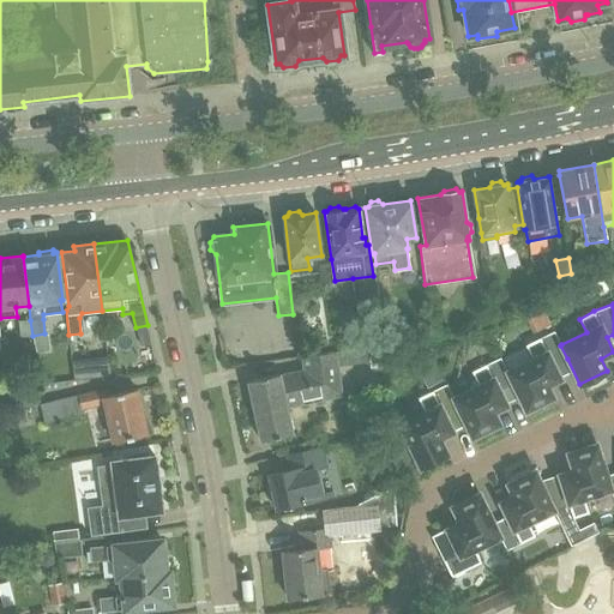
[(20,337),(32,336),(30,320),(18,321),(20,337)]
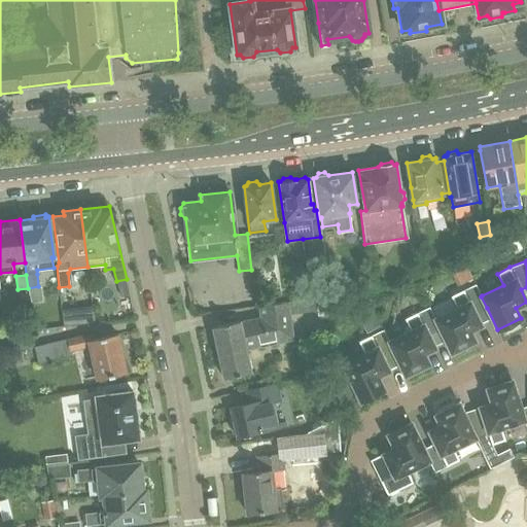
[(434,319),(441,330),(452,352),(475,341),(469,330),(481,325),(476,313),(487,308),(481,296),(482,295),(476,284),(451,296),(457,308),(435,318),(434,319)]
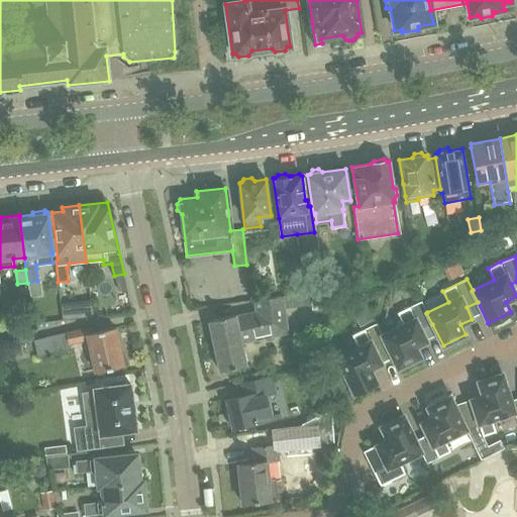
[(285,308),(283,296),(254,300),(256,311),(235,316),(235,314),(209,320),(220,371),(246,366),(241,342),(288,332),(285,308)]
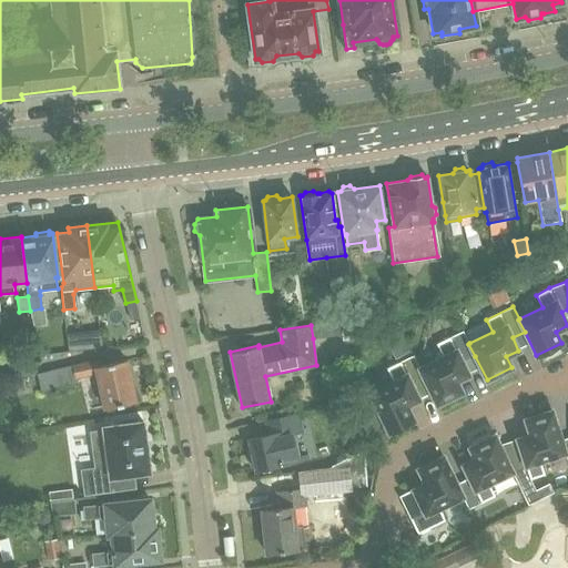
[(463,362),(475,356),(468,344),(469,343),(463,331),(436,344),(443,356),(419,368),(432,393),(437,404),(462,392),(456,381),(468,375),(463,362)]
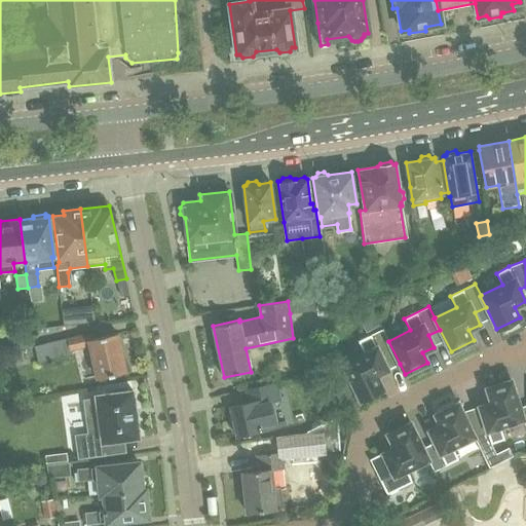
[(351,383),(333,392),(339,403),(357,395),(360,401),(383,389),(377,375),(400,364),(388,341),(382,329),(359,341),(364,352),(342,364),(351,383)]
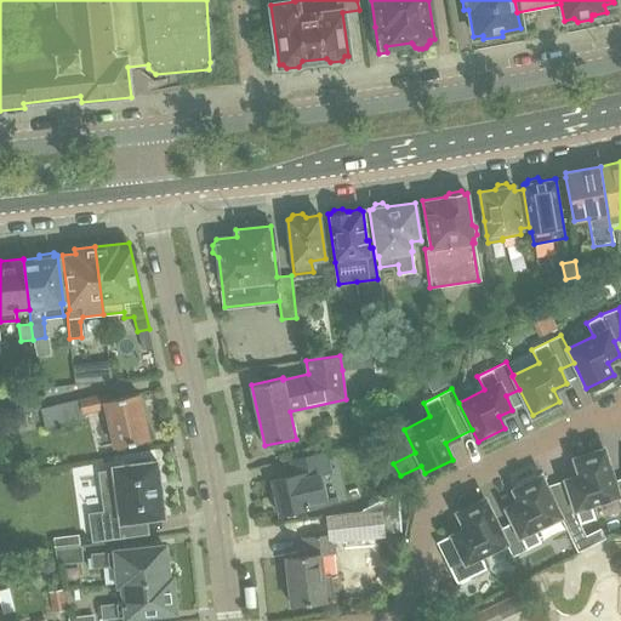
[(0,412),(41,408),(38,391),(0,394),(0,412)]
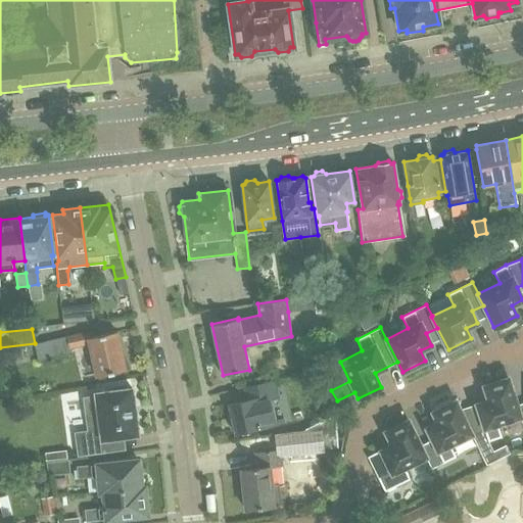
[(94,330),(35,343),(38,360),(72,352),(70,347),(89,343),(96,376),(126,370),(116,331),(95,335),(94,330)]
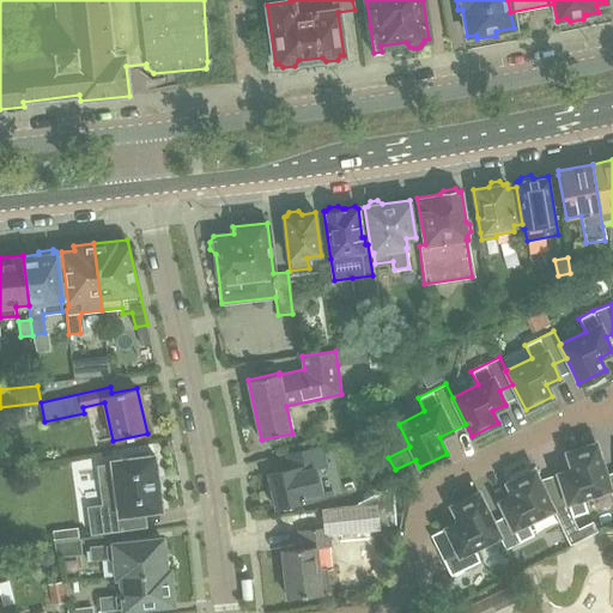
[(553,509),(559,523),(572,517),(588,511),(583,497),(610,489),(606,474),(595,443),(566,453),(572,469),(558,473),(563,487),(546,496),(553,509)]
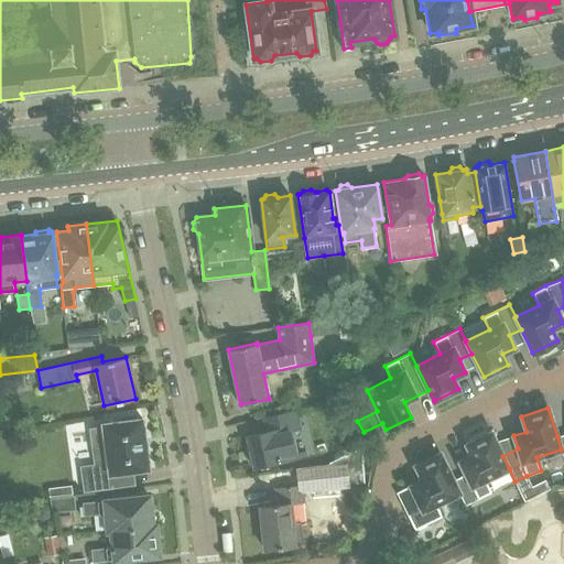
[(256,467),(306,456),(305,452),(295,454),(290,430),(300,427),(296,410),(259,418),(262,432),(248,435),(256,467)]
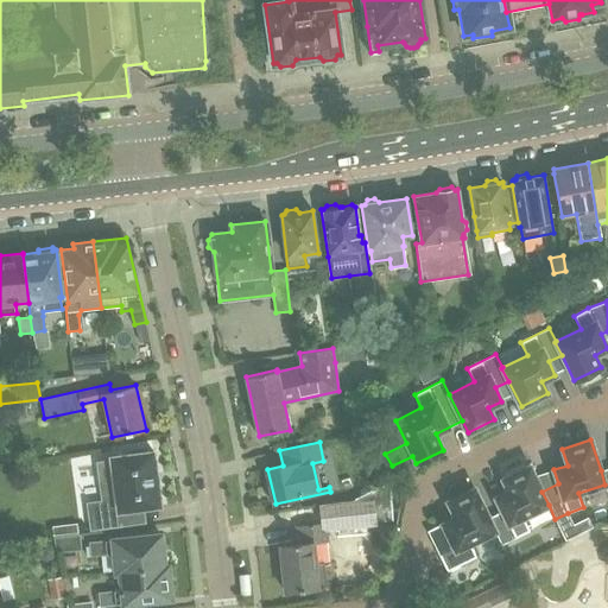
[(160,505),(158,483),(153,450),(146,451),(146,447),(130,449),(131,453),(111,456),(111,458),(96,461),(100,485),(114,482),(116,498),(87,502),(90,529),(121,524),(120,511),(160,505)]
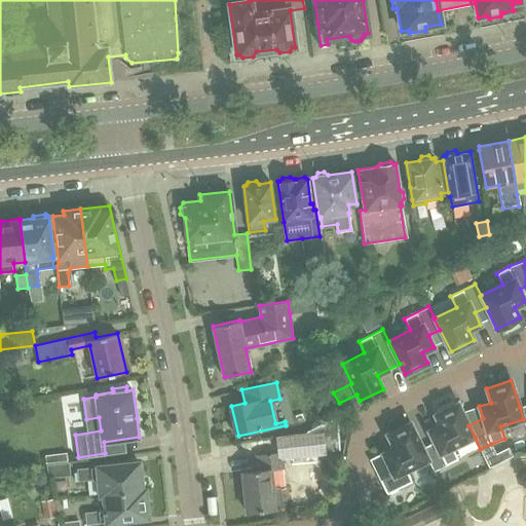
[(452,447),(475,437),(468,425),(456,400),(434,411),(440,424),(428,430),(435,442),(422,448),(428,459),(434,472),(458,459),(452,447)]
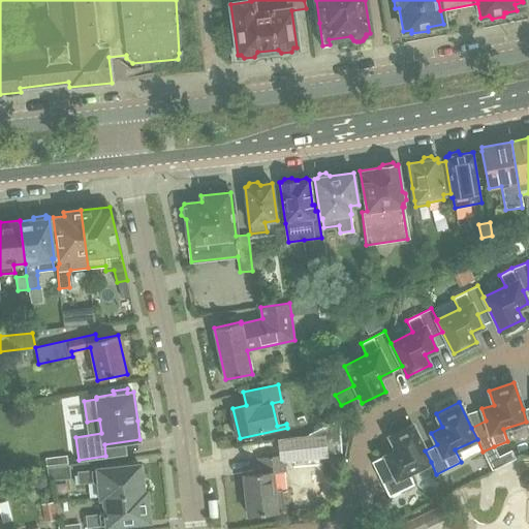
[(324,448),(327,448),(339,447),(341,417),(307,435),(278,438),(279,452),(288,452),(288,457),(325,454),(324,448)]
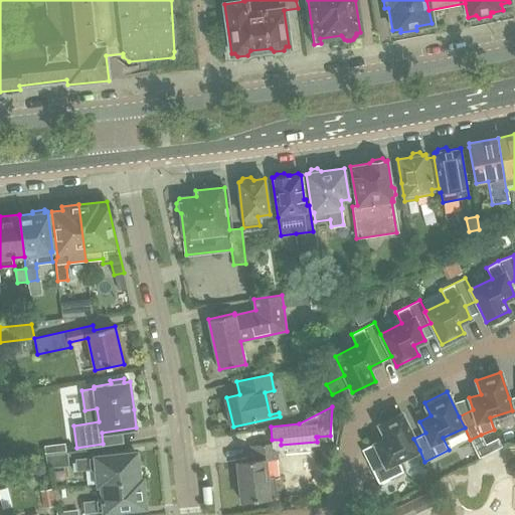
[(385,438),(362,450),(379,484),(403,472),(398,460),(419,450),(413,439),(401,413),(379,424),(385,438)]
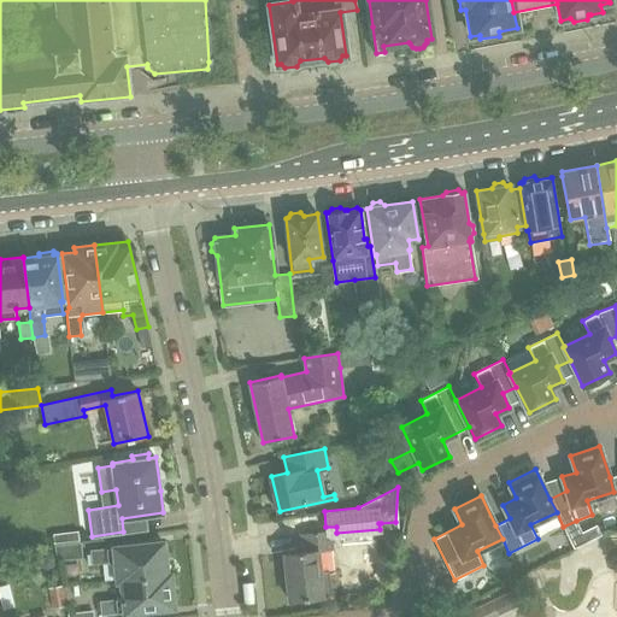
[(80,541),(78,530),(53,534),(54,544),(80,541)]
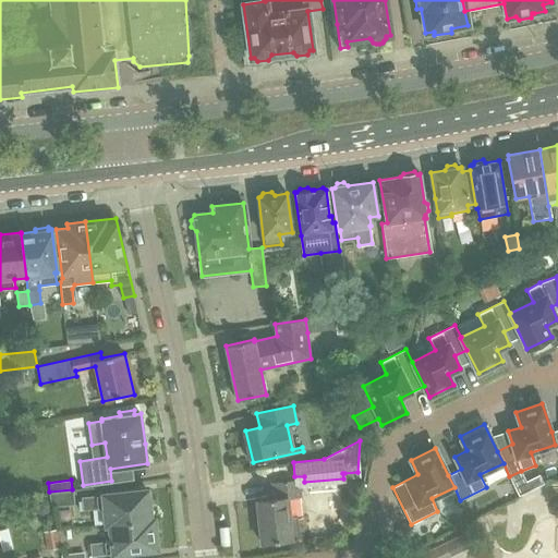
[(287,498),(300,496),(299,481),(271,483),(273,499),(257,500),(261,543),(298,540),(295,517),(288,518),(287,498)]
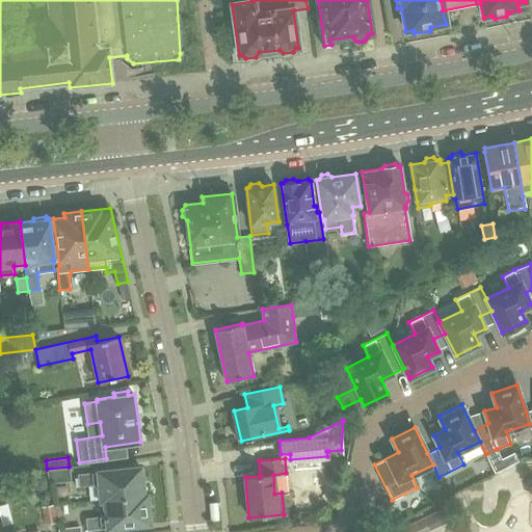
[(100,499),(104,499),(145,494),(143,479),(141,479),(139,466),(89,472),(89,473),(77,474),(77,477),(75,477),(76,485),(91,483),(91,484),(98,483),(100,499)]
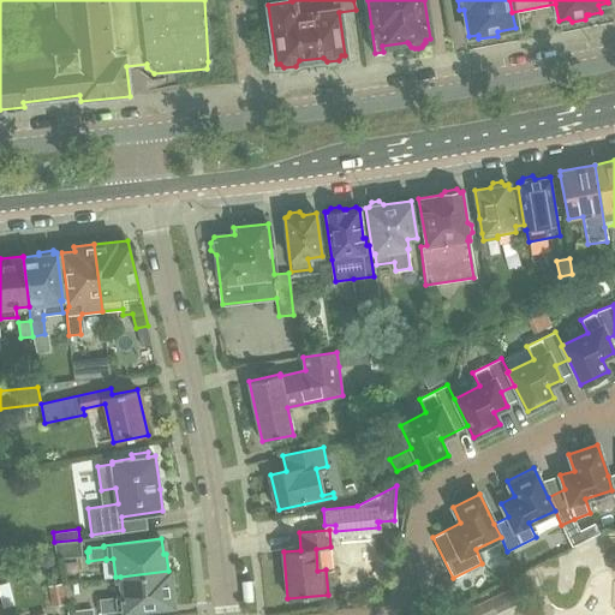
[(81,555),(78,541),(55,543),(58,557),(81,555)]
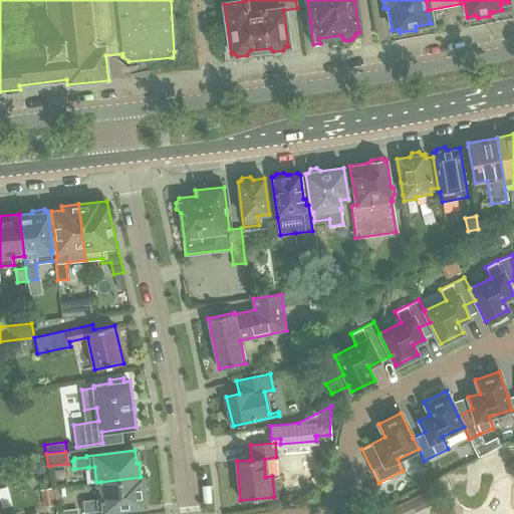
[(96,510),(108,508),(108,509),(144,504),(141,477),(100,482),(102,497),(93,498),(93,499),(79,501),(80,507),(83,507),(83,510),(96,509),(96,510)]
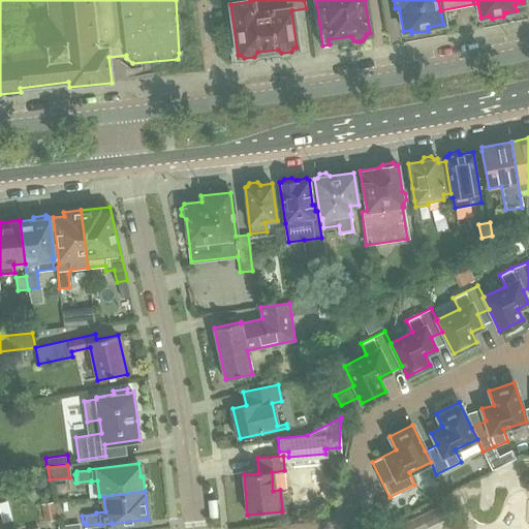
[(58,520),(55,502),(41,504),(44,522),(58,520)]
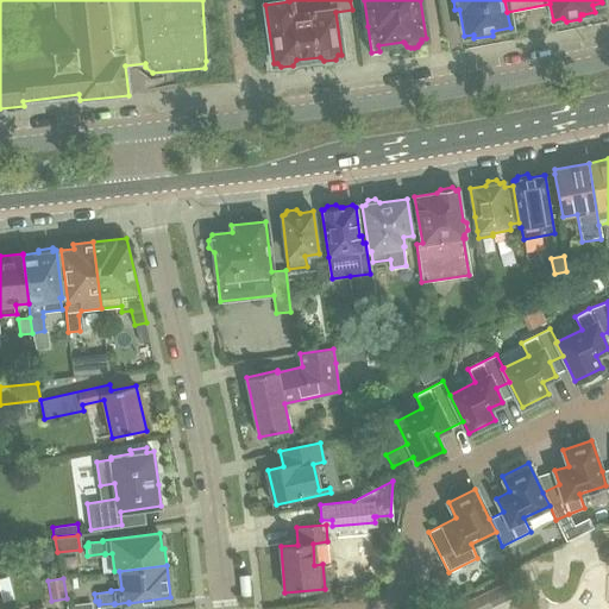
[(490,591),(496,604),(512,597),(506,585),(490,591)]
